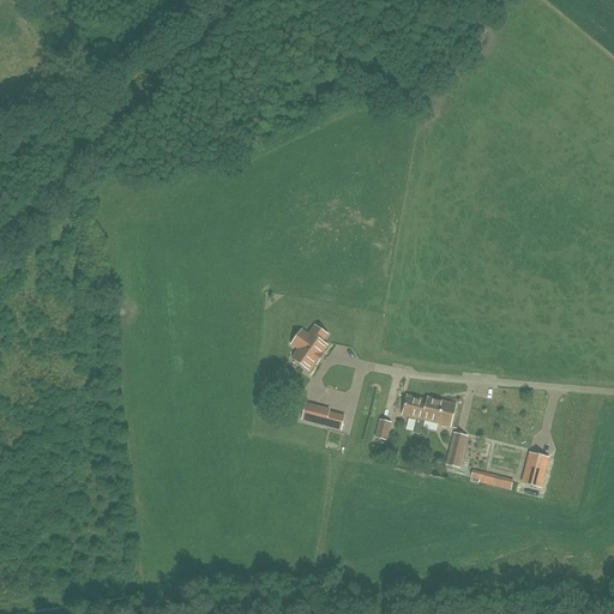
[(323,355),(321,354),(326,345),(321,343),(326,335),(315,326),(308,336),(302,331),(301,331),(298,337),(296,338),(293,344),(292,344),(293,345),(299,349),(293,359),(309,371),(314,362),(317,363),(317,365),(324,355),(323,355)]
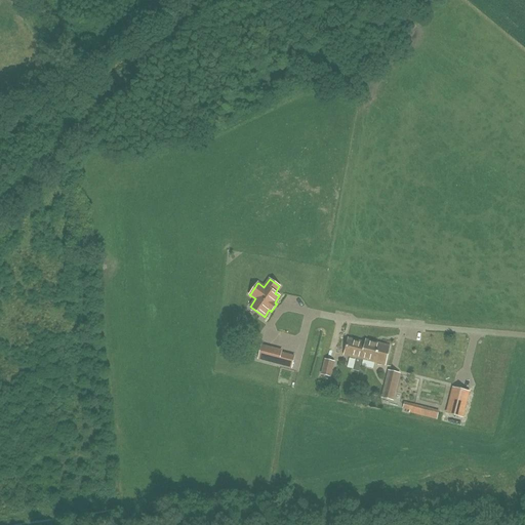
[(385,365),(390,347),(366,340),(365,344),(348,339),(344,355),(356,358),(353,370),(359,372),(362,359),(385,365)]
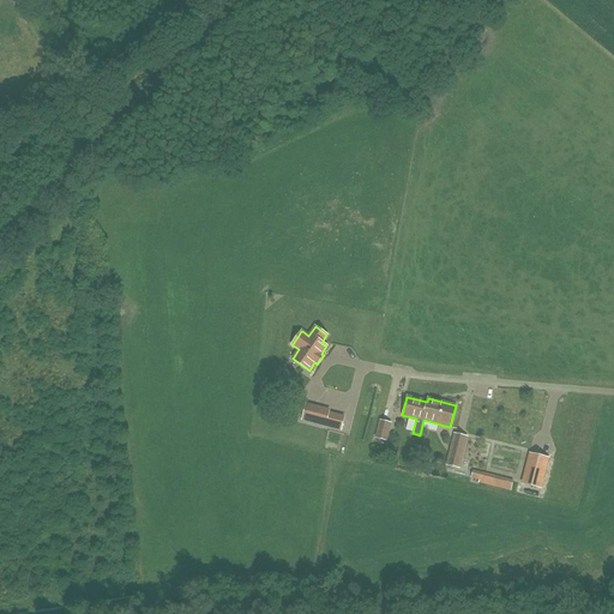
[(332,428),(341,431),(344,416),(336,415),(329,413),(306,407),(302,421),(332,428)]
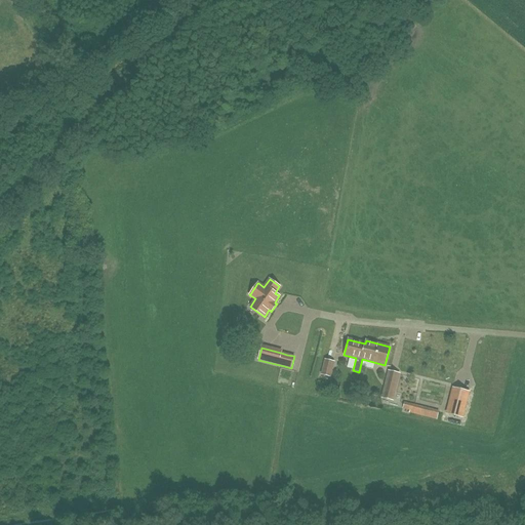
[(311,363),(312,356),(303,355),(301,362),(311,363)]
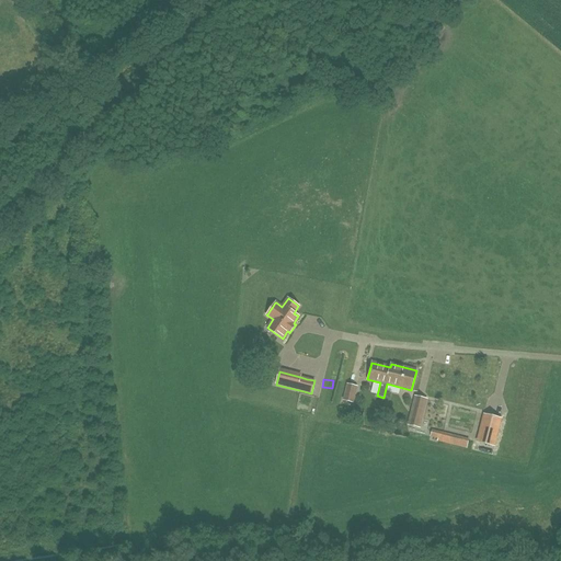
[(358,387),(348,385),(343,401),(354,404),(358,387)]
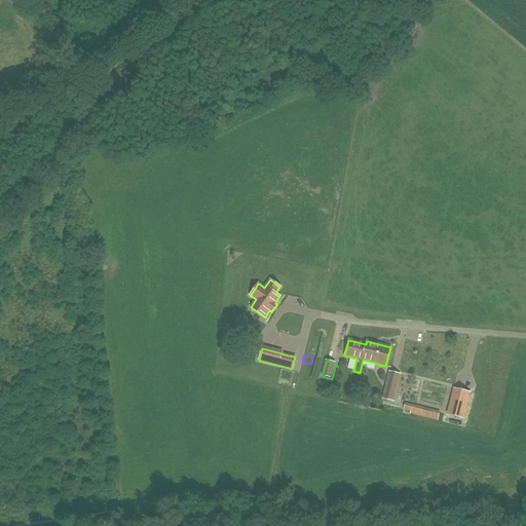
[(392,402),(397,383),(400,374),(389,372),(382,399),(392,402)]
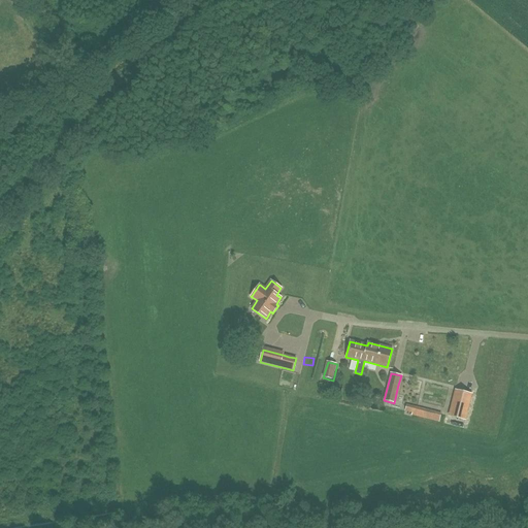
[(428,386),(427,394),(444,396),(446,388),(428,386)]
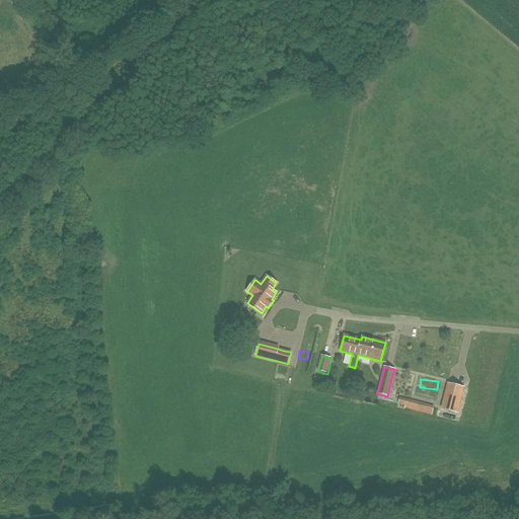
[(441,411),(456,414),(462,388),(448,384),(441,411)]
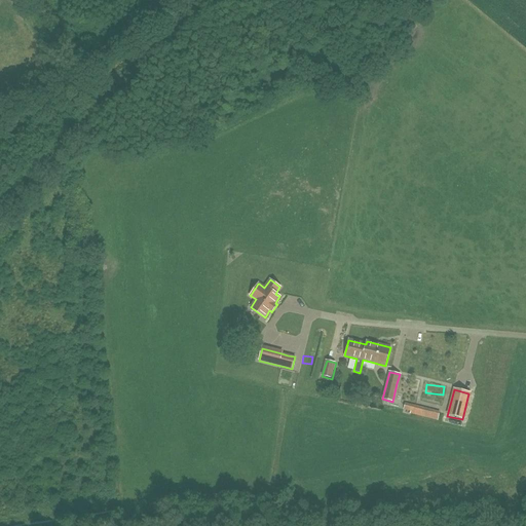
[(410,412),(410,414),(437,421),(439,414),(404,405),(403,410),(410,412)]
